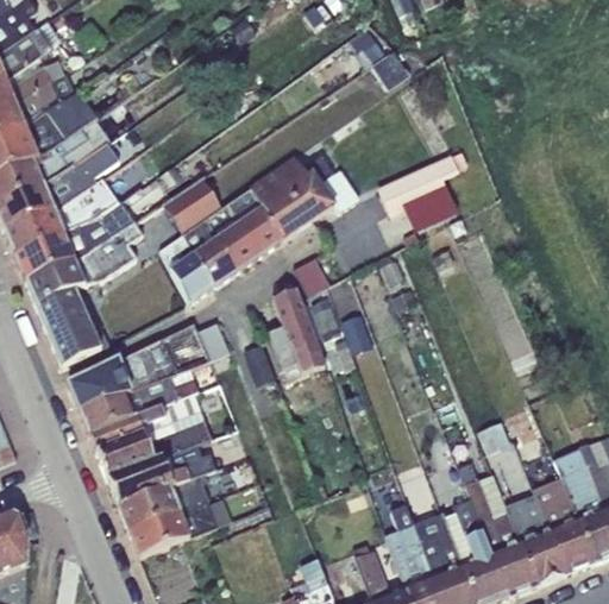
[(0,0),(0,16),(23,0),(0,0)]
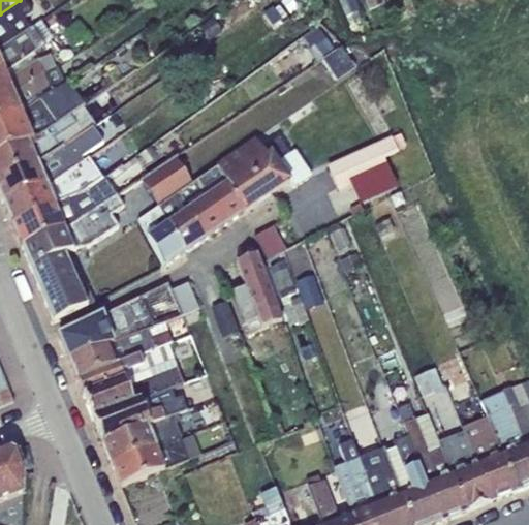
[(0,45),(31,25),(40,19),(29,0),(20,0),(0,13),(0,45)]
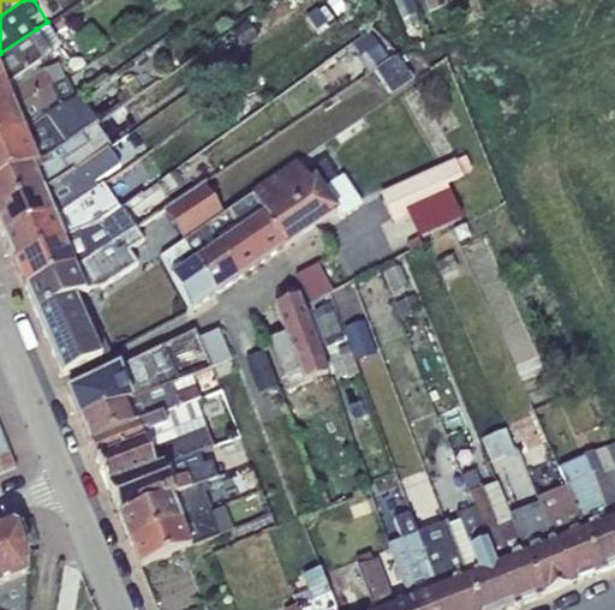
[(395,0),(401,16),(408,13),(411,21),(418,18),(416,11),(418,10),(415,0),(395,0)]
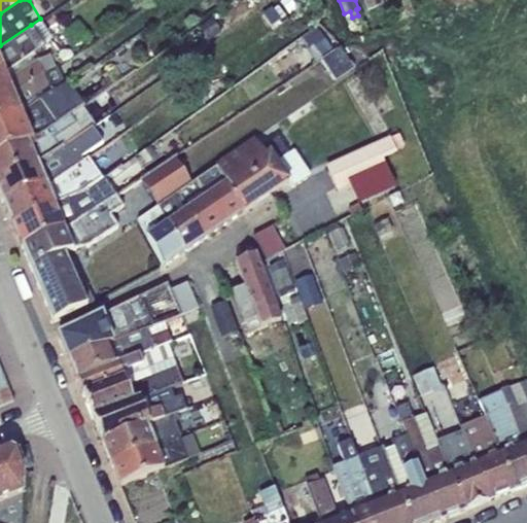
[(212,15),(199,26),(208,39),(221,29),(212,15)]
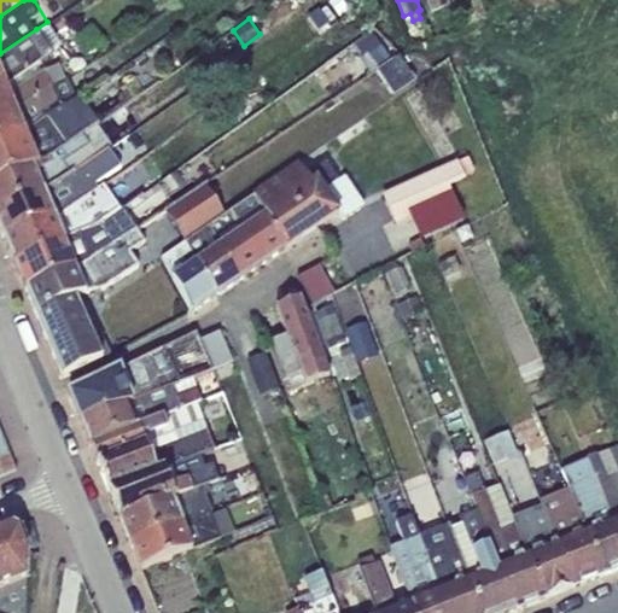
[(47,22),(36,29),(44,42),(38,46),(44,54),(62,42),(47,22)]
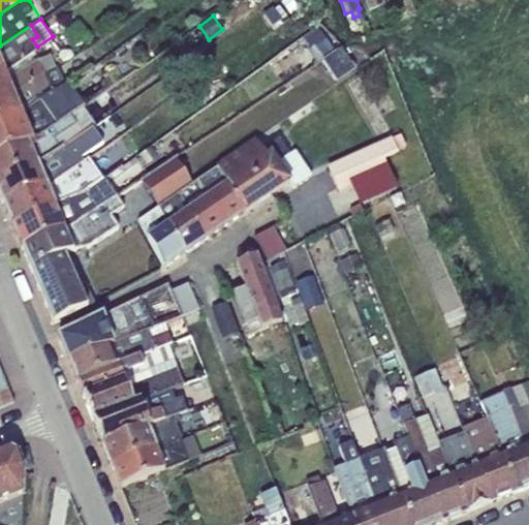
[(79,19),(63,28),(73,44),(89,34),(79,19)]
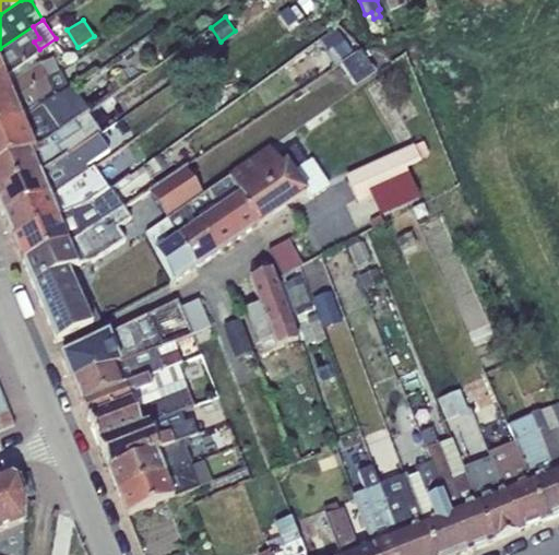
[(0,48),(0,77),(4,74),(35,52),(39,49),(34,42),(39,38),(33,26),(0,48)]
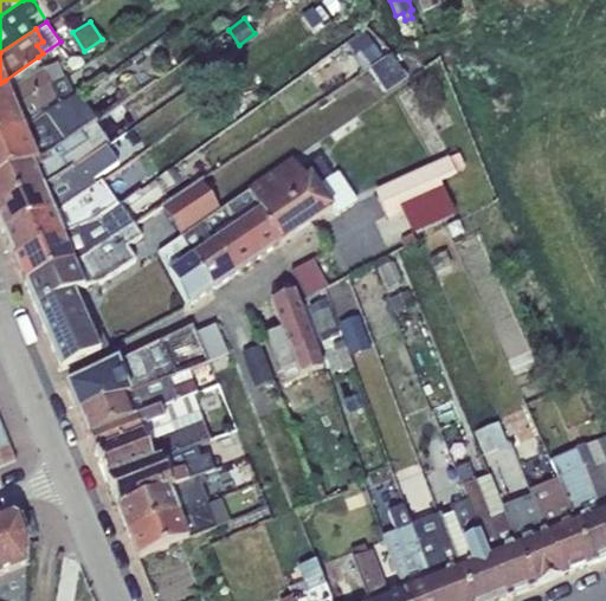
[(365,28),(347,40),(363,64),(381,51),(365,28)]
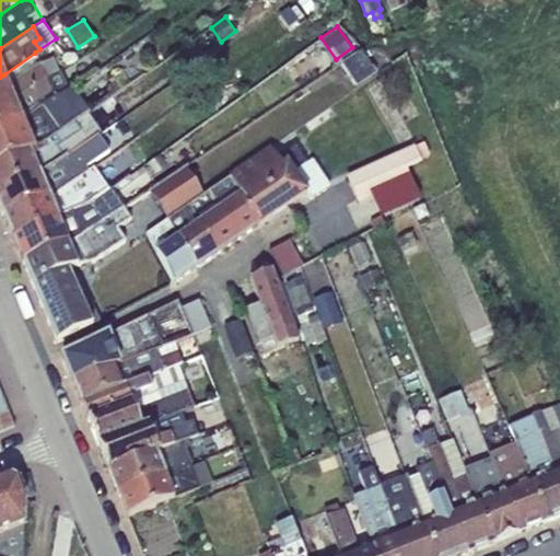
[(362,46),(341,60),(356,83),(377,69),(362,46)]
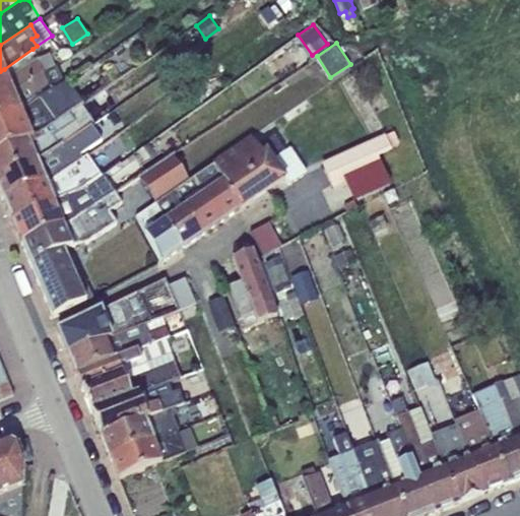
[(4,69),(0,71),(0,91),(56,64),(50,51),(38,57),(33,49),(4,69)]
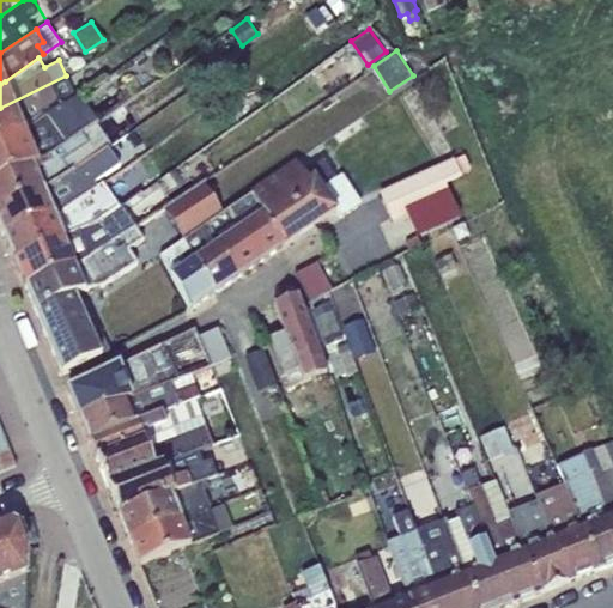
[(66,76),(0,108),(0,134),(24,123),(76,91),(67,74),(66,76)]
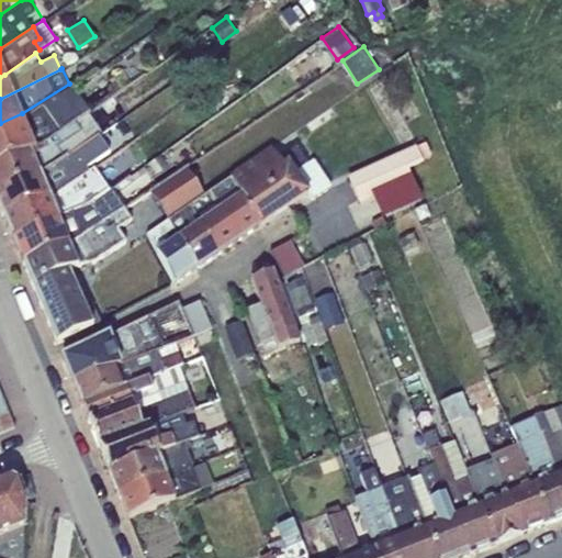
[(22,113),(0,123),(0,159),(37,142),(89,110),(69,84),(22,113)]
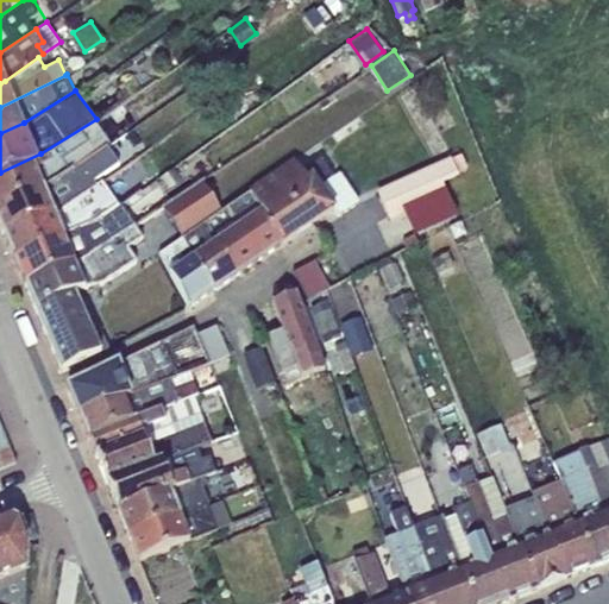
[(125,99),(108,111),(120,126),(137,114),(125,99)]
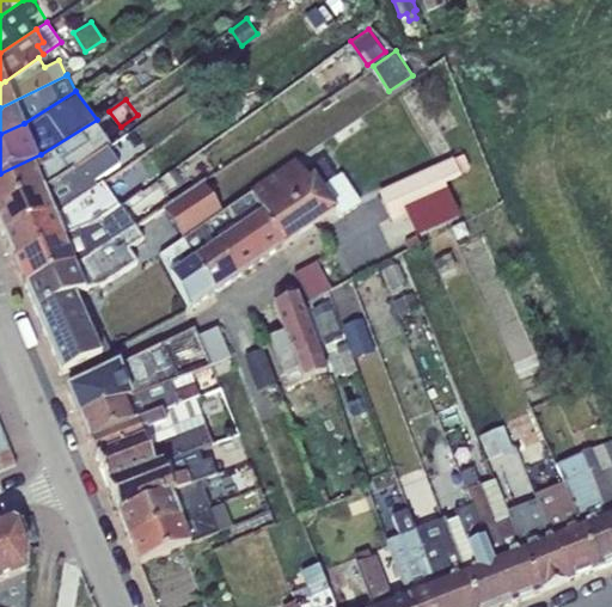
[(41,154),(0,173),(0,202),(57,178),(106,145),(111,141),(97,120),(41,154)]
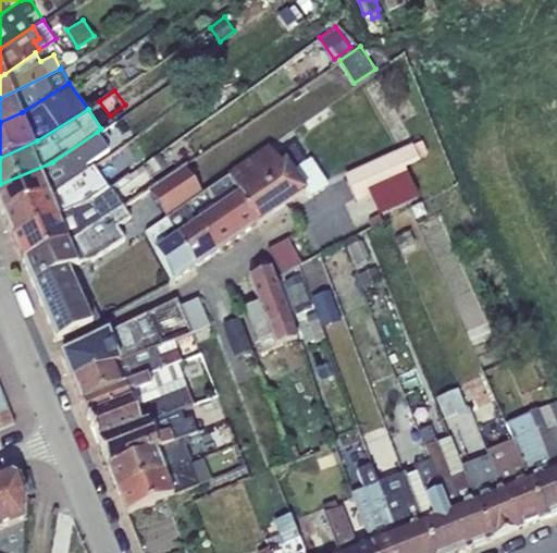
[(52,162),(0,184),(0,204),(2,209),(69,181),(91,164),(110,151),(97,132),(52,162)]
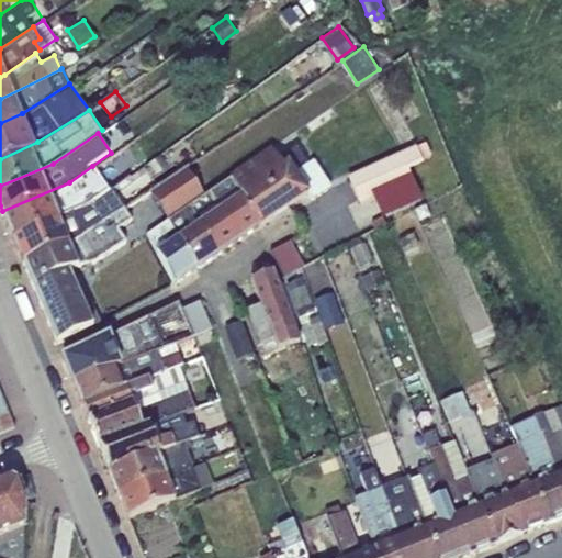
[(426,140),(348,174),(360,202),(374,196),(414,178),(408,168),(424,160),(422,158),(433,153),(426,140)]
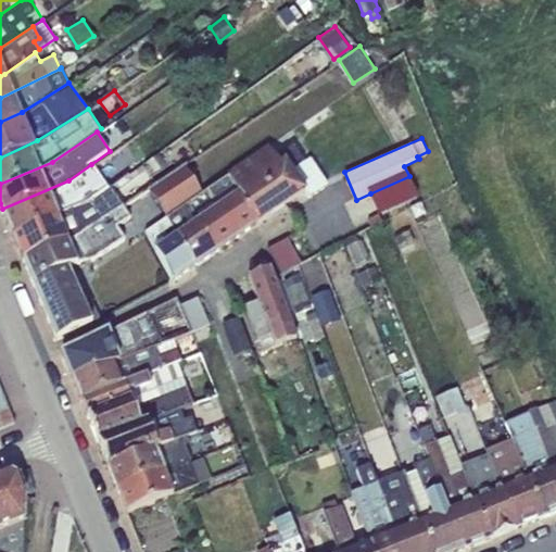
[(268,141),(227,171),(260,222),(306,190),(310,193),(329,179),(313,154),(305,160),(293,142),(277,154),(268,141)]
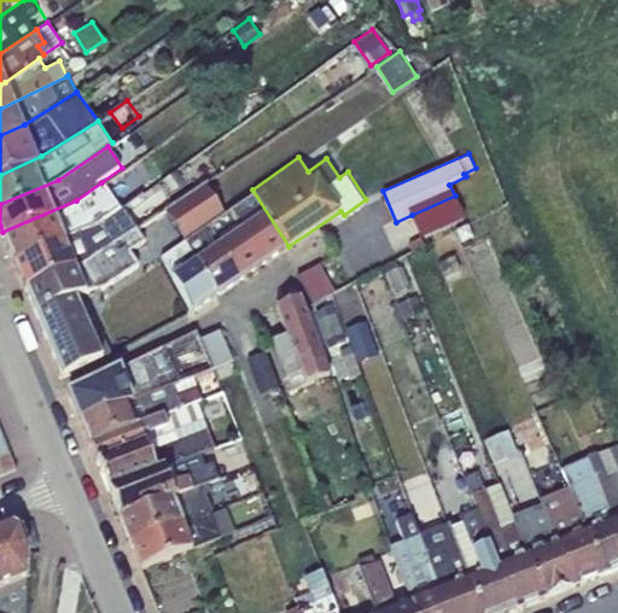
[(205,221),(225,209),(207,181),(165,209),(184,237),(185,235),(205,221)]
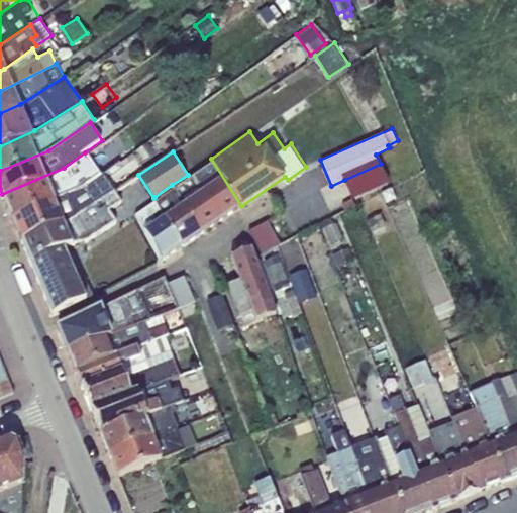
[(64,168),(2,194),(12,217),(72,191),(76,188),(101,175),(85,152),(64,168)]
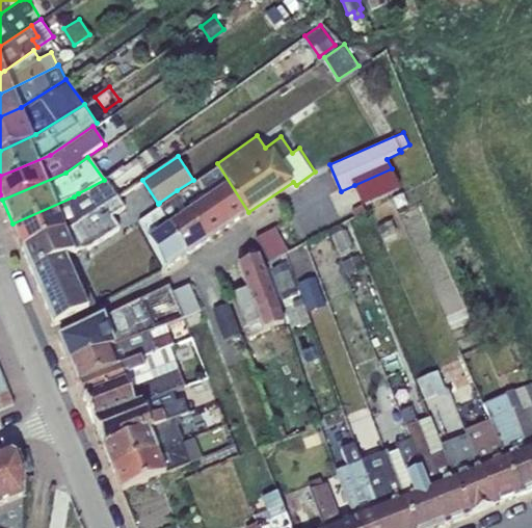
[(217,163),(195,178),(229,226),(248,212),(217,163)]
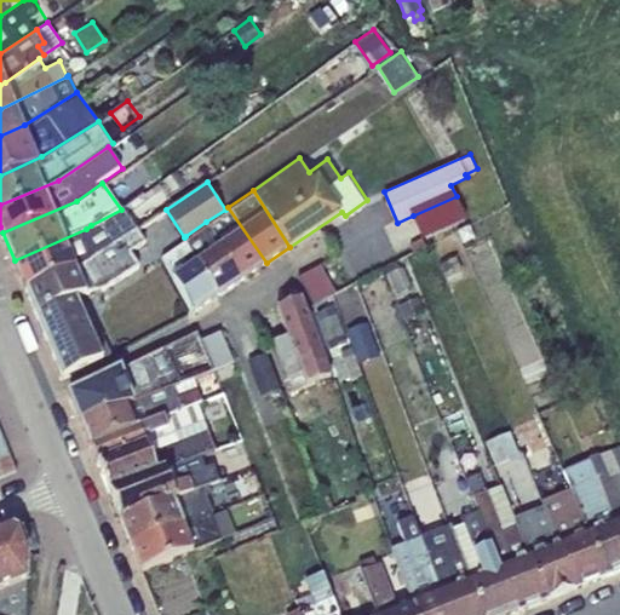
[(457,196),(413,216),(423,237),(466,218),(457,196)]
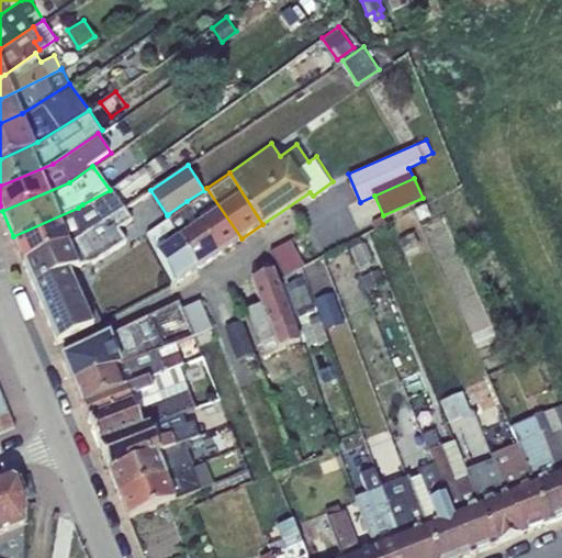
[(78,208),(13,236),(23,259),(69,240),(124,204),(113,188),(110,190),(82,204),(78,208)]
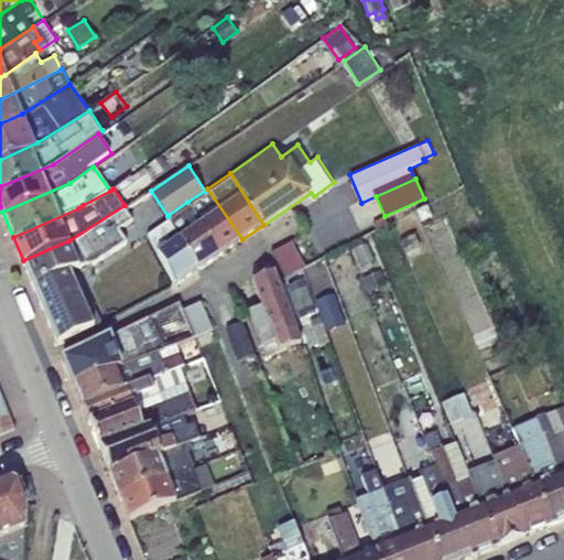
[(205,191),(187,202),(223,252),(242,239),(207,189),(205,191)]
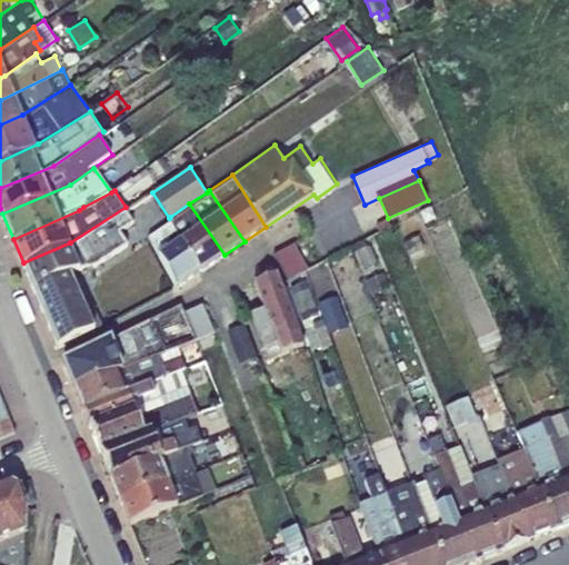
[(189,204),(170,217),(200,271),(225,255),(189,204)]
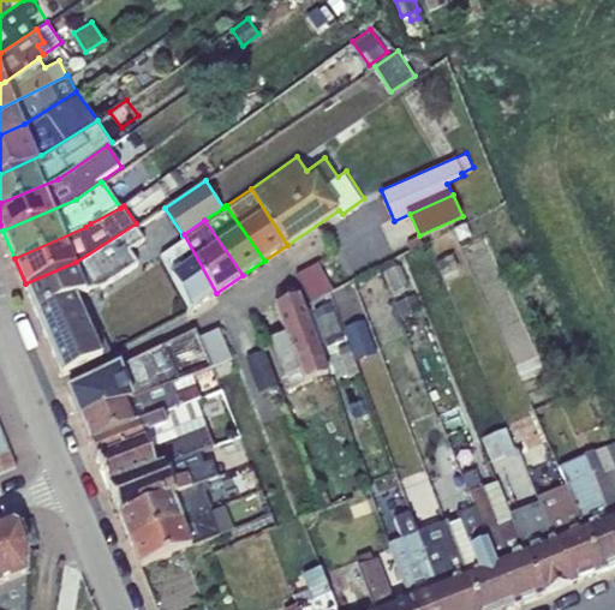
[(76,262),(25,283),(45,330),(81,305),(77,295),(84,291),(105,282),(137,261),(129,246),(144,237),(136,223),(76,262)]
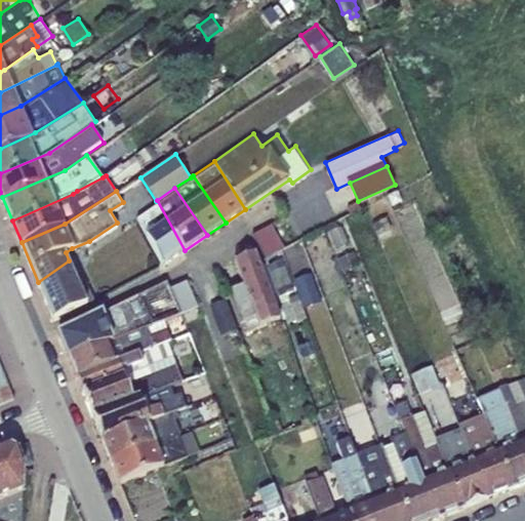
[(157,200),(156,201),(136,214),(164,265),(185,250),(157,200)]
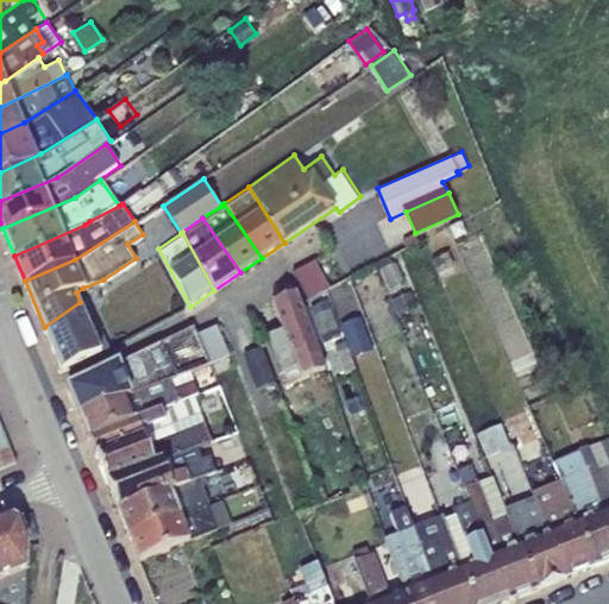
[(315,257),(292,269),(307,296),(330,284),(315,257)]
